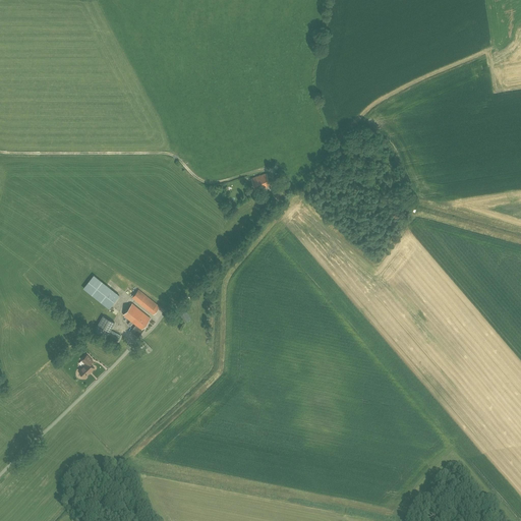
[(255,190),(271,185),(267,173),(251,178),(255,190)]
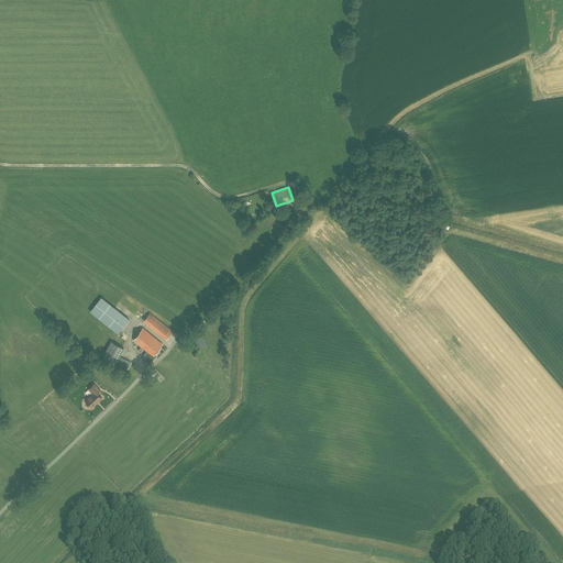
[(304,201),(296,209),(301,216),(310,208),(304,201)]
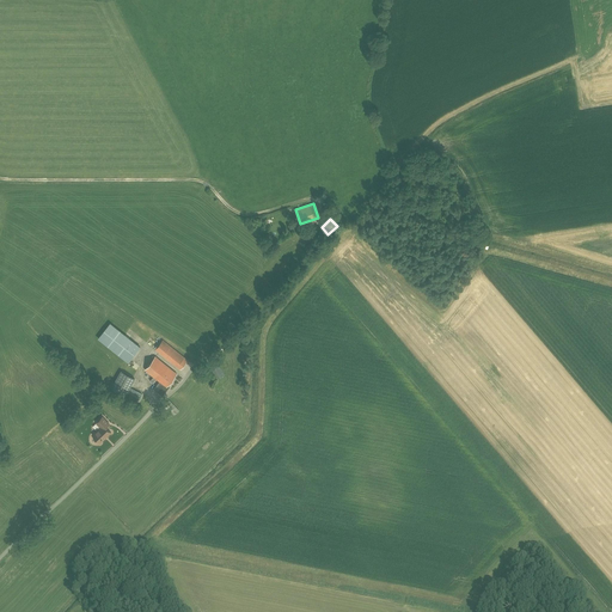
[(126,335),(110,323),(98,338),(121,356),(128,362),(141,347),(126,335)]
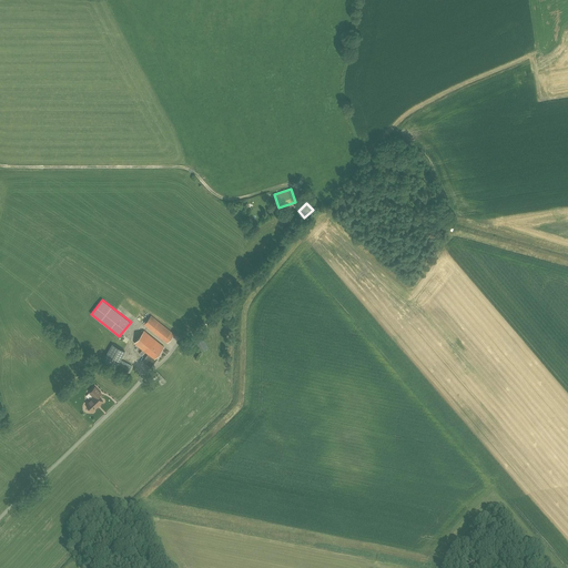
[(174,334),(151,315),(144,324),(168,343),(174,334)]
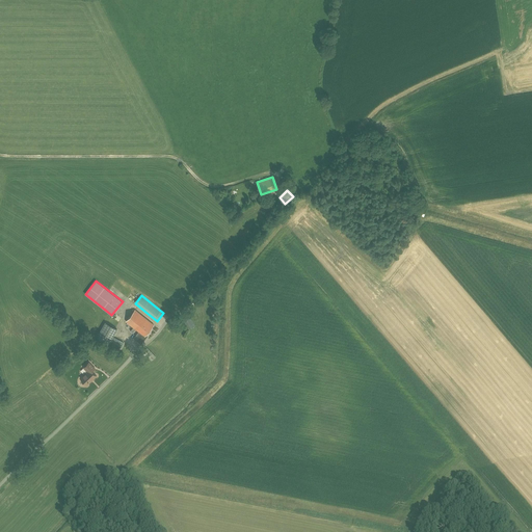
[(136,329),(138,331),(144,337),(145,335),(154,325),(135,310),(126,321),(133,327),(130,331),(133,333),(136,329)]
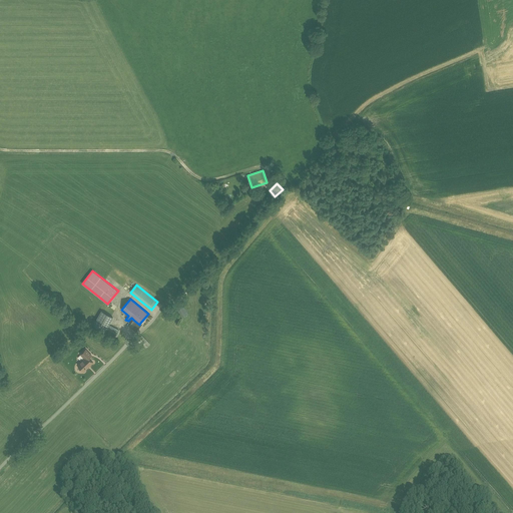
[(181,303),(176,307),(182,316),(187,313),(181,303)]
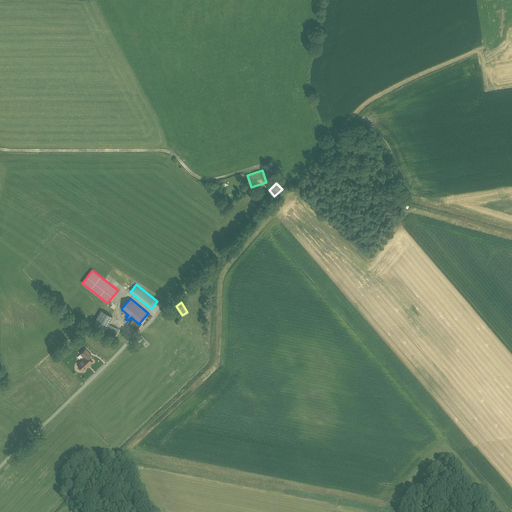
[(114,316),(102,310),(94,325),(105,332),(114,337),(119,329),(109,324),(114,316)]
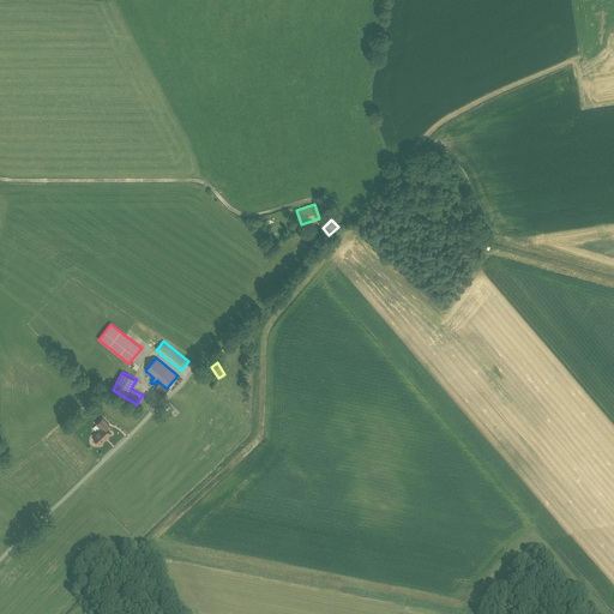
[(170,387),(168,386),(167,389),(160,383),(155,390),(163,397),(170,387)]
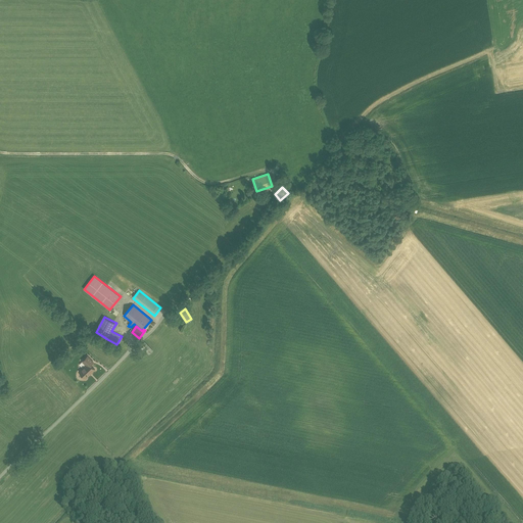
[(145,343),(141,347),(149,357),(153,352),(145,343)]
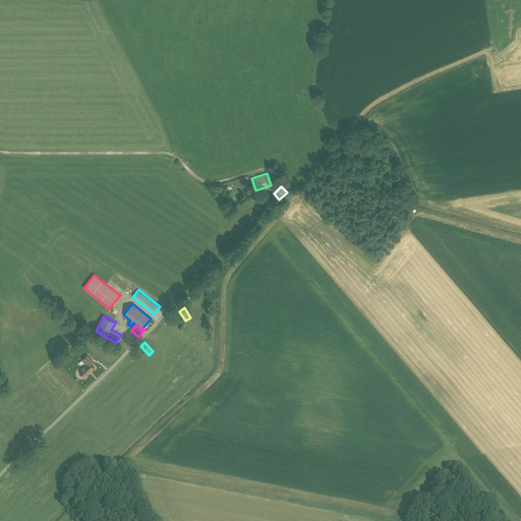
[(78,370),(84,377),(89,373),(89,372),(91,370),(91,371),(95,368),(90,363),(93,361),(87,355),(81,360),(85,363),(78,370)]
